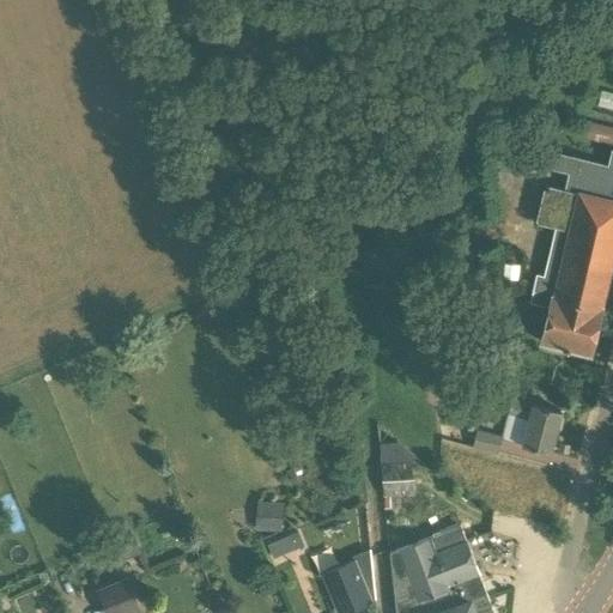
[(553,153),(550,168),(584,176),(581,195),(550,187),(546,186),(545,189),(546,189),(538,222),(572,230),(560,279),(536,274),(530,303),(551,308),(542,344),(589,354),(601,307),(600,307),(608,269),(612,249),(612,153),(610,167),(553,153)]
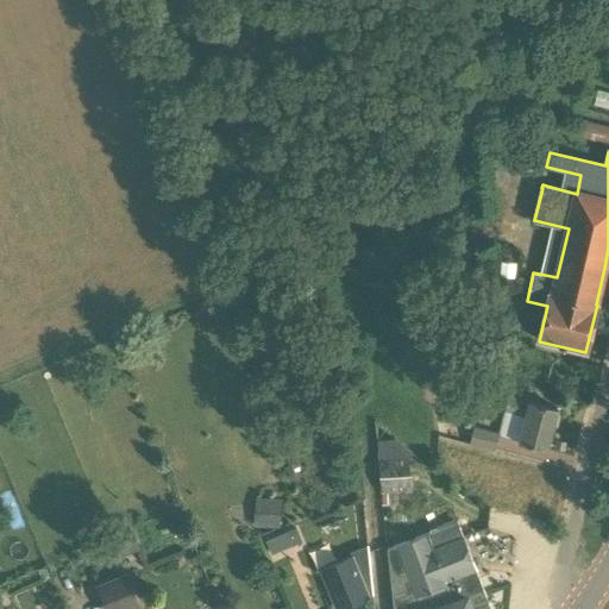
[(465,383),(458,371),(439,382),(446,394),(465,383)]
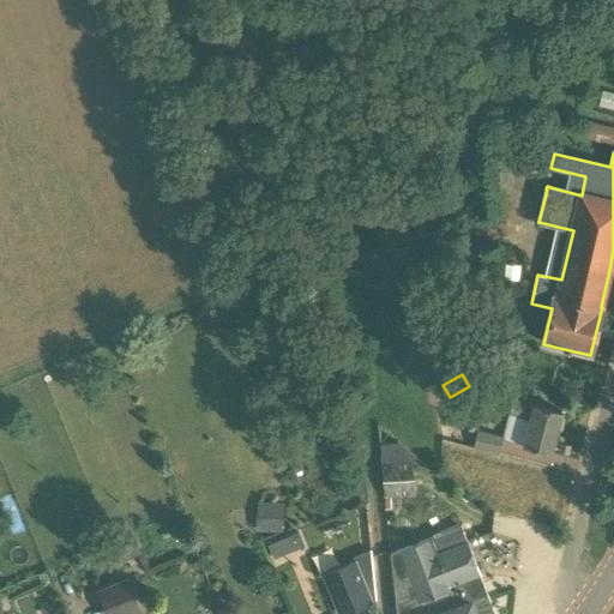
[(504,438),(504,439),(524,445),(524,447),(552,455),(563,411),(534,405),(513,401),(504,438)]
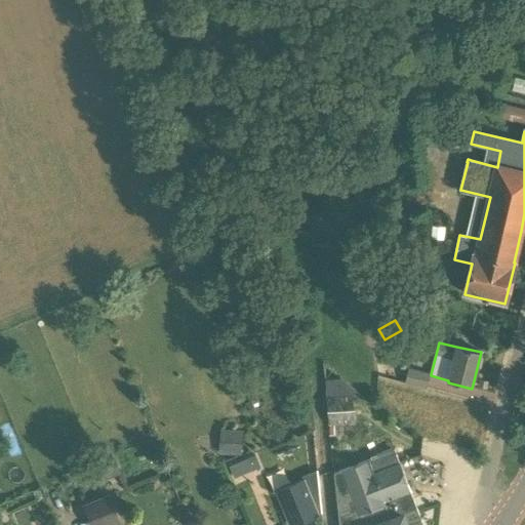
[(431,375),(431,374),(409,369),(405,382),(427,389),(431,375)]
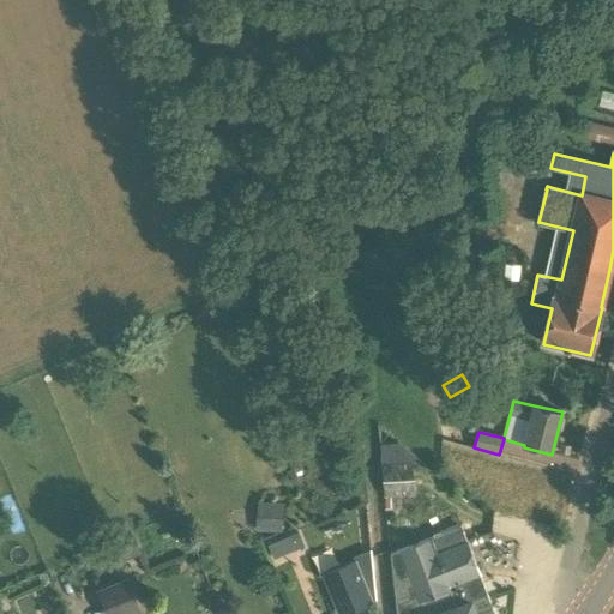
[(392,446),(381,447),(384,499),(415,495),(413,462),(401,463),(399,453),(392,446)]
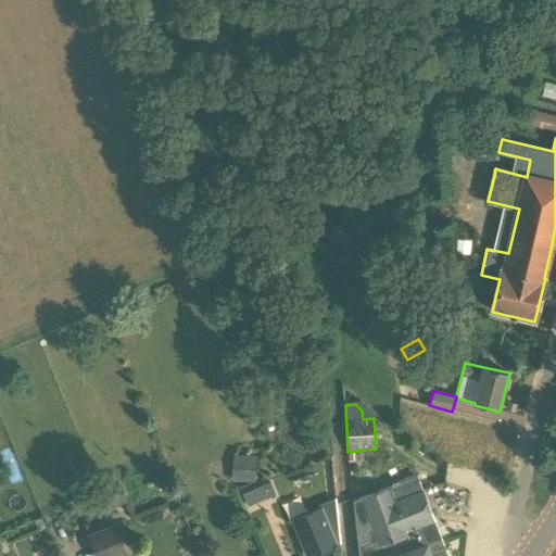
[(256,483),(257,456),(234,455),(232,481),(256,483)]
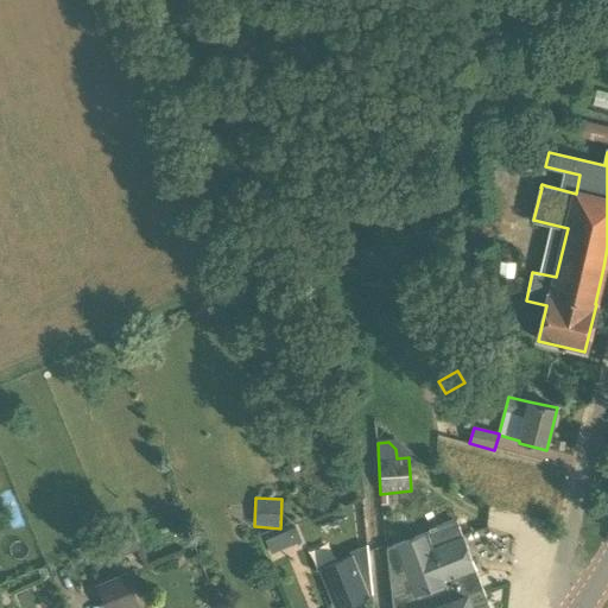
[(457,521),(386,549),(392,607),(491,607),(462,536),(486,526),(488,513),(487,510),(457,521)]
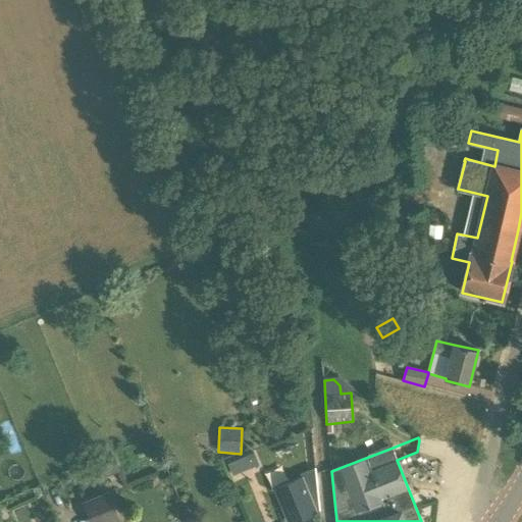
[(244,458),(228,464),(233,475),(249,469),(244,458)]
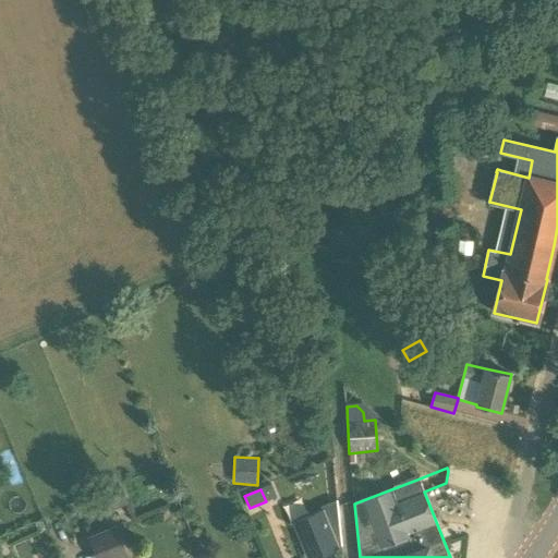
[(323,511),(295,523),(310,557),(337,545),(323,511)]
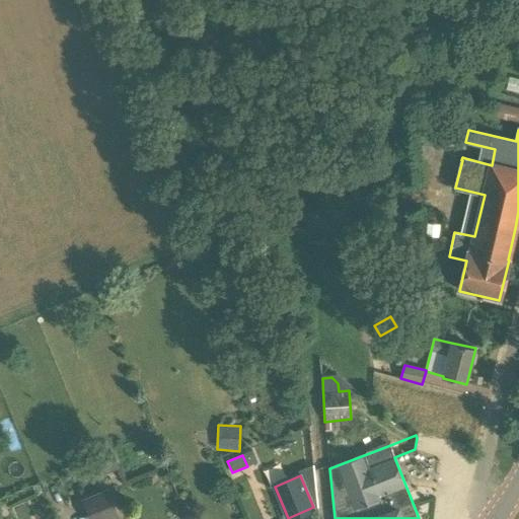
[(108,489),(81,500),(89,518),(120,518),(121,518),(120,517),(108,489)]
